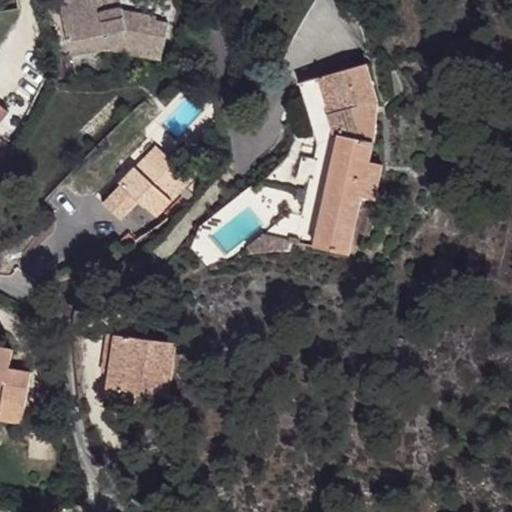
[(109,48),(110,48),(161,59),(169,23),(156,20),(157,16),(124,10),(121,0),(81,0),(82,4),(62,8),(71,49),(107,41),(108,47),(109,48)]
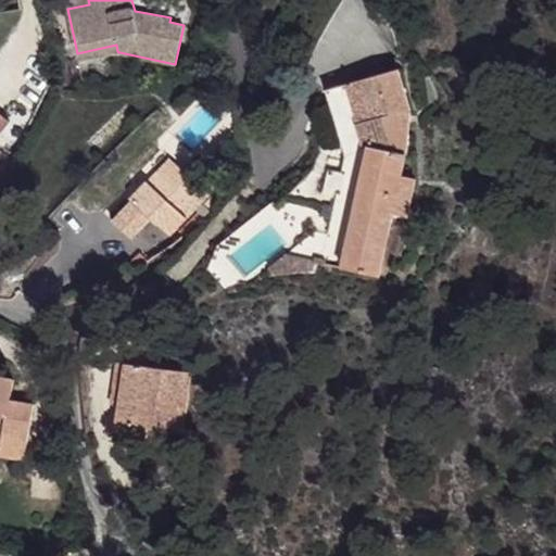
[(116,45),(77,53),(78,60),(117,51),(116,45)]
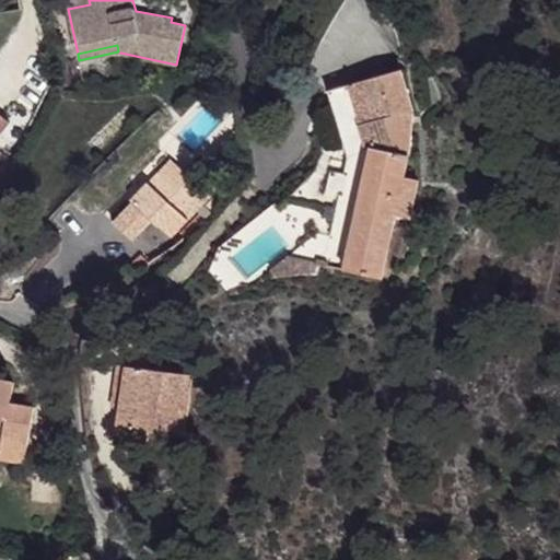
[(329,90),(347,150),(365,144),(373,144),(339,254),(375,263),(395,216),(409,218),(417,179),(404,176),(408,155),(413,111),(401,70),(329,90)]
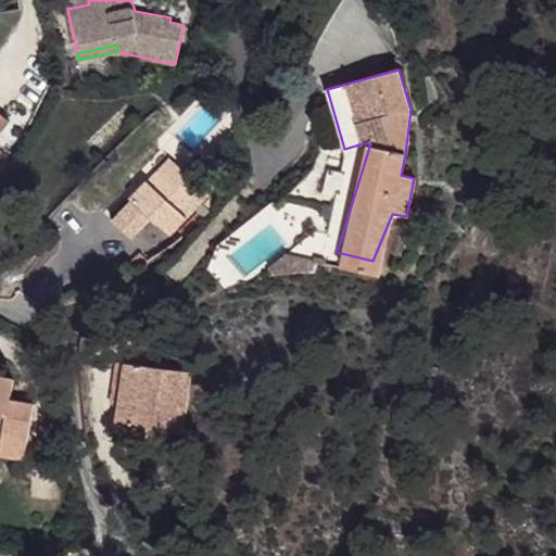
[(0,133),(10,121),(0,112),(0,133)]
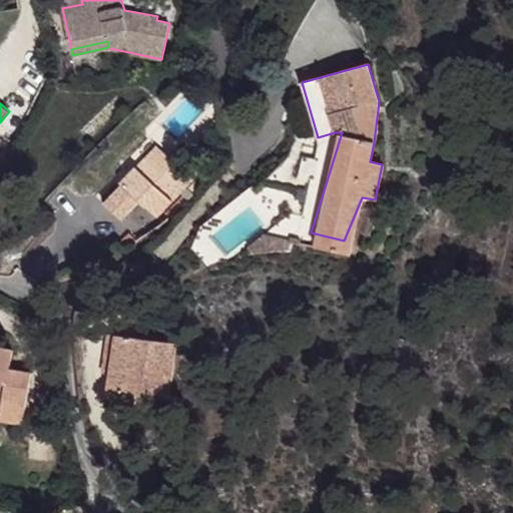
[(156,144),(135,166),(141,171),(161,150),(156,144)]
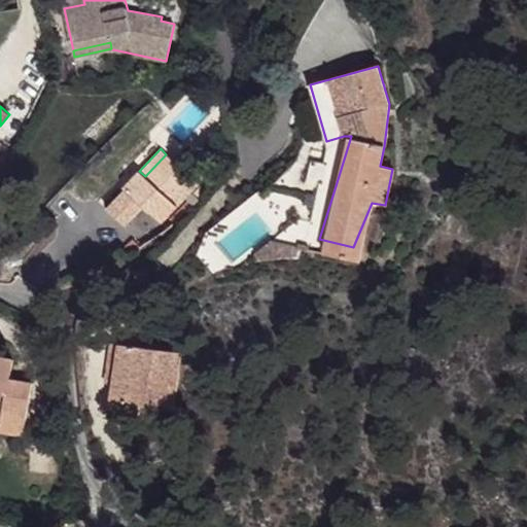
[(197,182),(166,154),(145,176),(139,171),(125,187),(127,189),(108,209),(126,225),(143,205),(162,221),(197,182)]
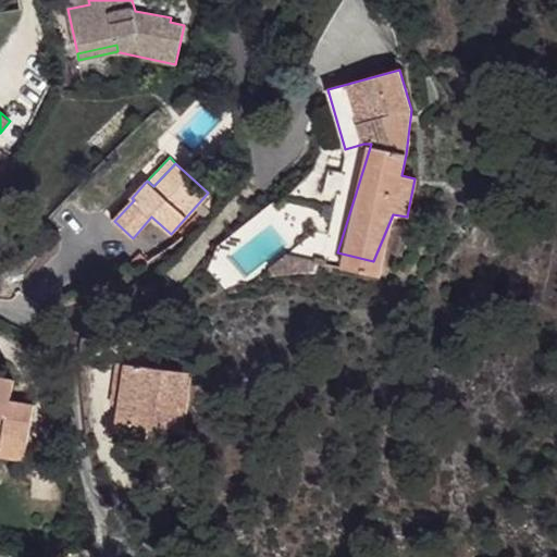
[(210,197),(202,205),(207,209),(214,201),(210,197)]
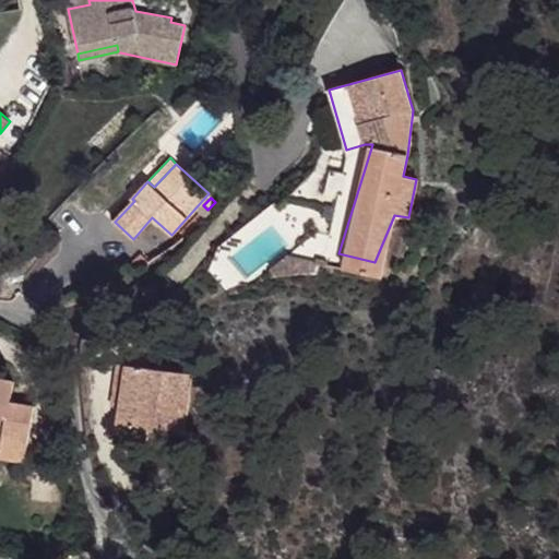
[(179,233),(183,237),(202,216),(199,212),(179,233)]
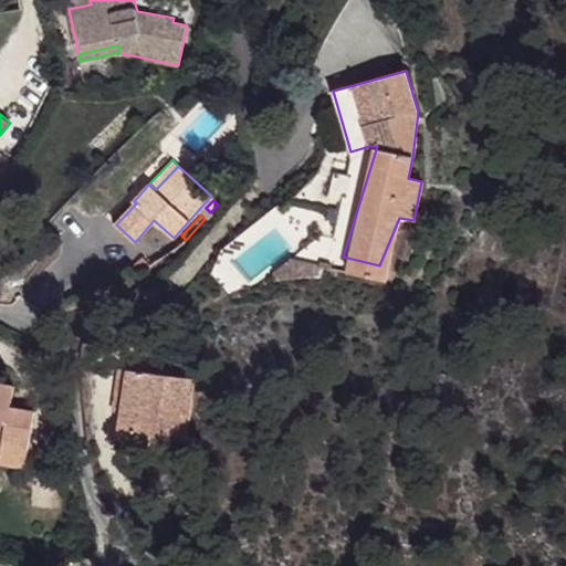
[(135,266),(143,274),(154,263),(145,255),(135,266)]
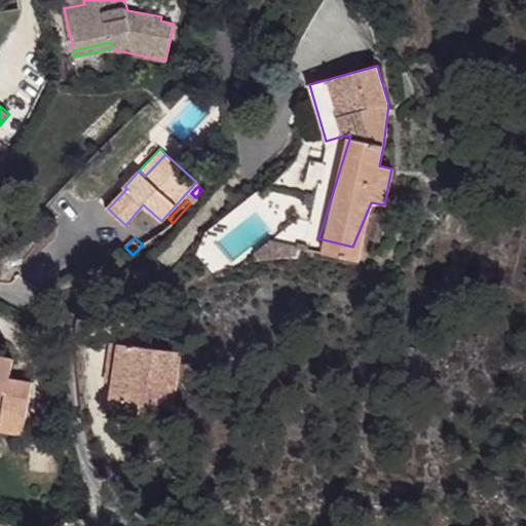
[(297,249),(270,241),(255,253),(259,259),(296,255),(297,249)]
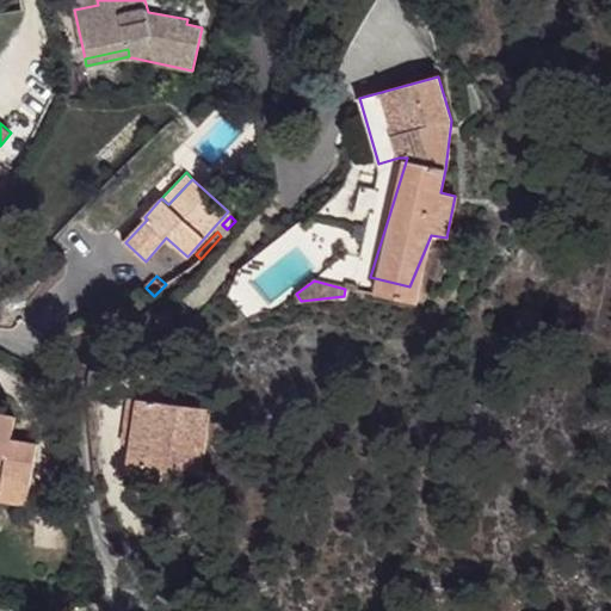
[(125,443),(134,444),(137,419),(177,425),(180,403),(131,397),(125,443)]
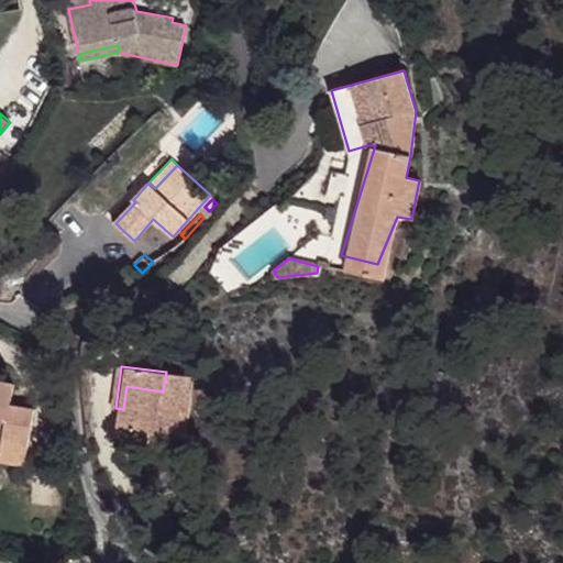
[(151,432),(186,437),(194,375),(166,372),(163,392),(127,386),(123,409),(121,428),(129,429),(151,432)]
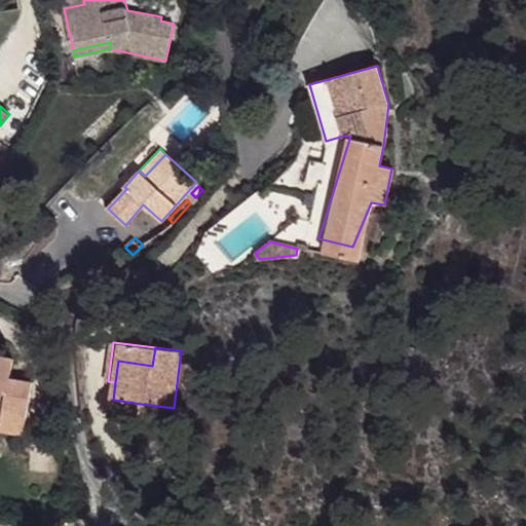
[(0,420),(1,420),(0,423),(0,429),(23,434),(32,382),(9,378),(13,359),(0,355),(0,420)]
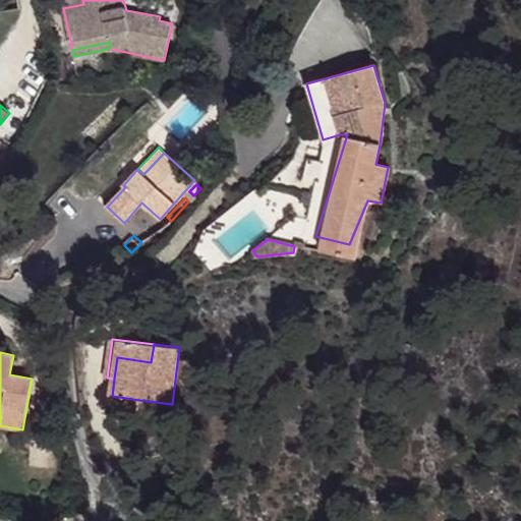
[(139,400),(119,397),(117,413),(137,416),(139,400)]
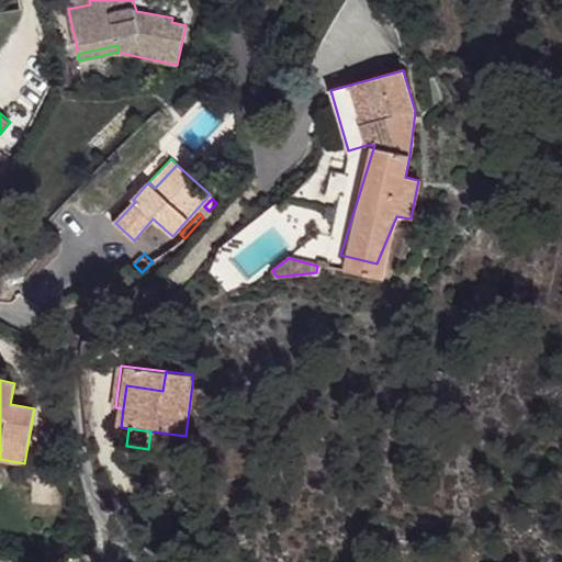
[(184,551),(179,546),(170,555),(177,561),(184,551)]
